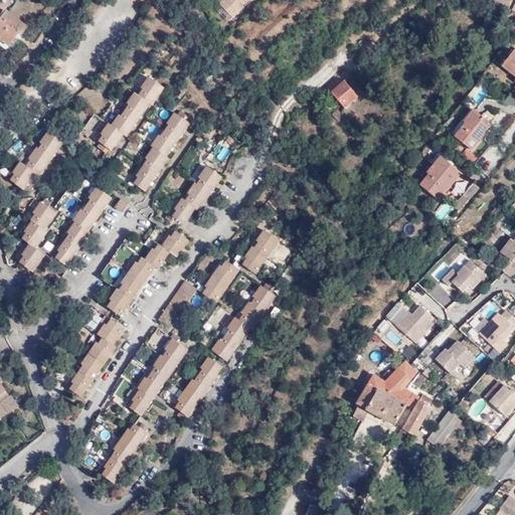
[(251,0),(224,0),(221,3),(233,17),(251,0)]
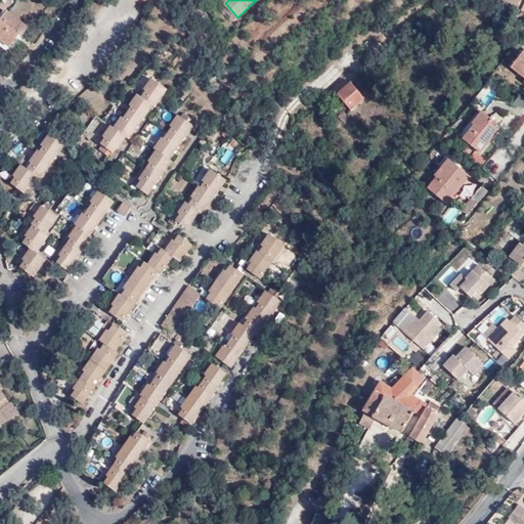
[(27,27),(5,6),(0,13),(0,38),(8,45),(16,32),(23,30),(27,27)]
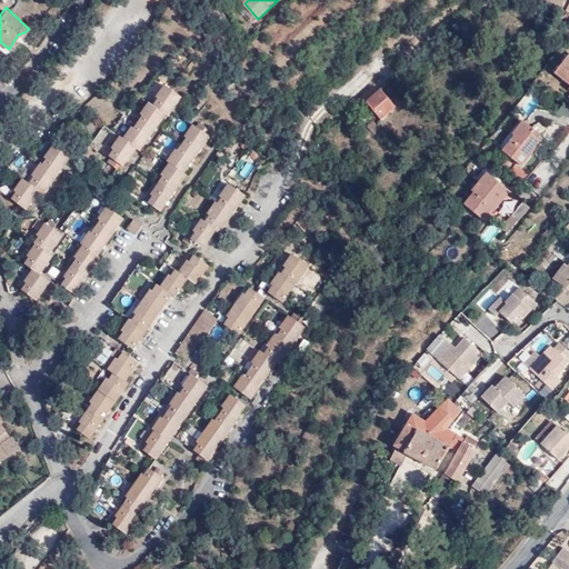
[(568,60),(566,58),(555,76),(568,87),(568,88),(567,90),(568,91),(568,60)]
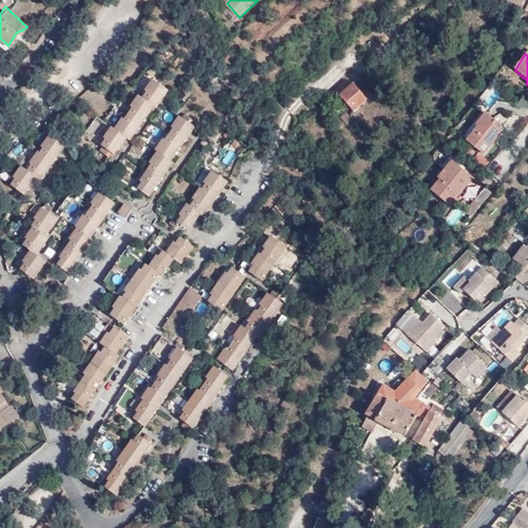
[(374,94),(362,79),(340,96),(354,112),(370,101),(368,98),(374,94)]
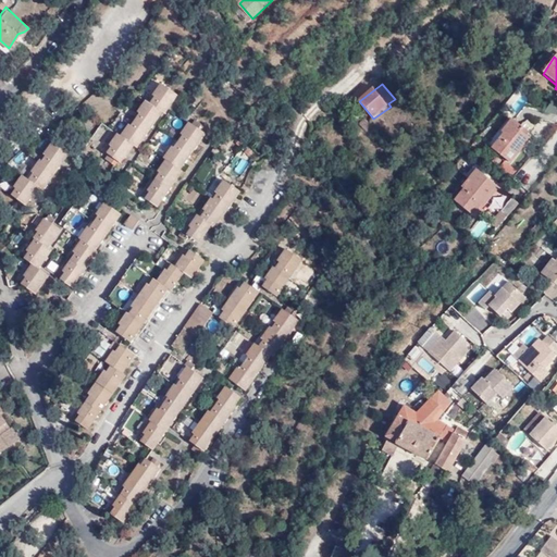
[(107,156),(120,165),(134,147),(137,148),(162,113),(164,114),(177,96),(160,85),(152,97),(155,99),(149,104),(146,101),(137,113),(139,115),(131,126),(128,125),(120,137),(116,135),(109,146),(111,148),(107,155),(107,156)]
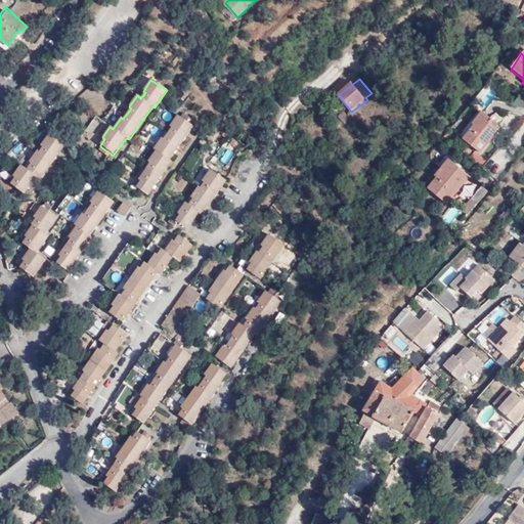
[(140,182),(136,187),(147,195),(171,162),(169,161),(192,127),(186,122),(189,118),(183,114),(180,119),(177,116),(170,127),(172,129),(163,139),(162,139),(154,150),(156,151),(147,163),(149,164),(138,180),(140,182)]
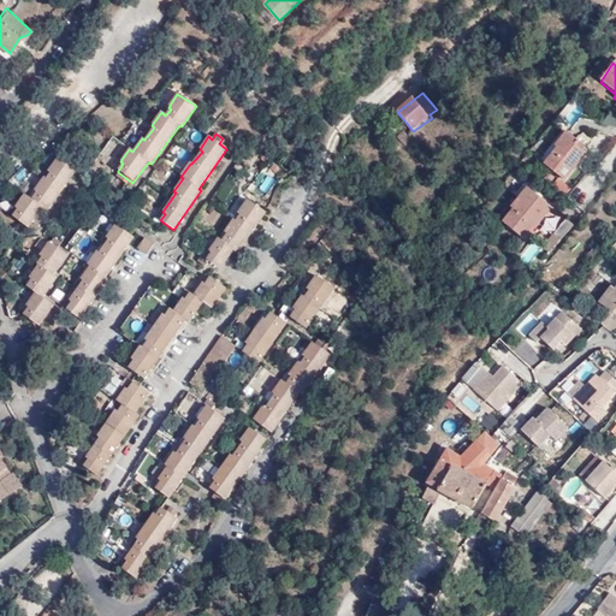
[(566,181),(585,155),(581,152),(584,148),(564,134),(554,147),(557,148),(544,164),(566,181)]
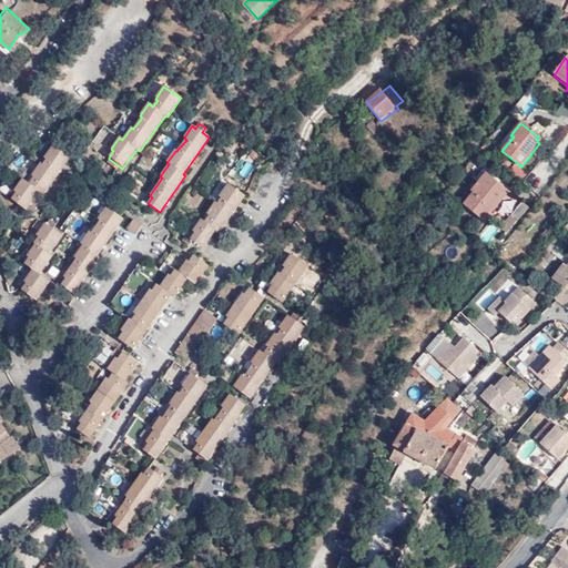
[(69,159),(67,156),(52,146),(44,159),(47,160),(42,166),(40,164),(38,166),(31,176),(33,178),(29,184),(22,180),(13,192),(17,194),(11,200),(26,210),(39,192),(43,195),(69,159)]
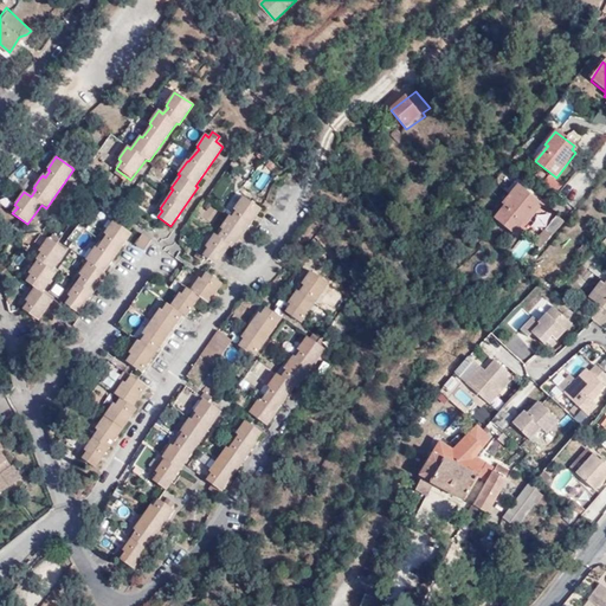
[(76,162),(71,167),(73,169),(77,172),(81,167),(76,162)]
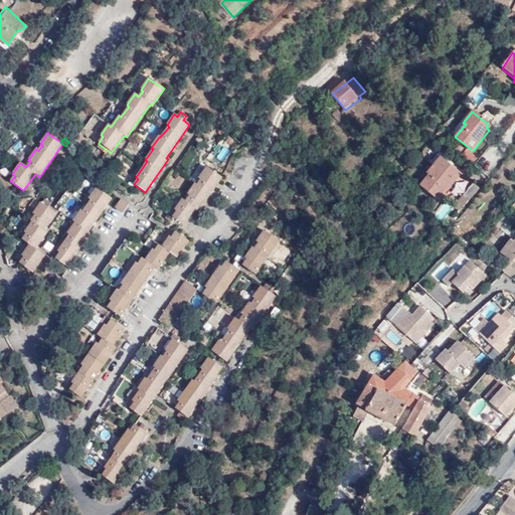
[(42,145),(40,144),(38,142),(35,146),(31,142),(29,144),(36,149),(38,151),(42,145)]
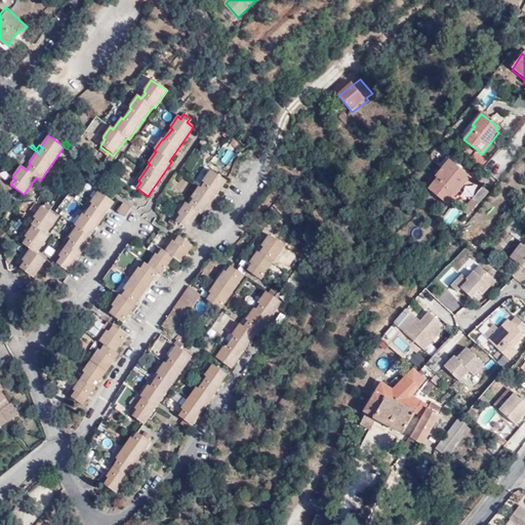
[(225,166),(232,149),(221,145),(214,161),(225,166)]
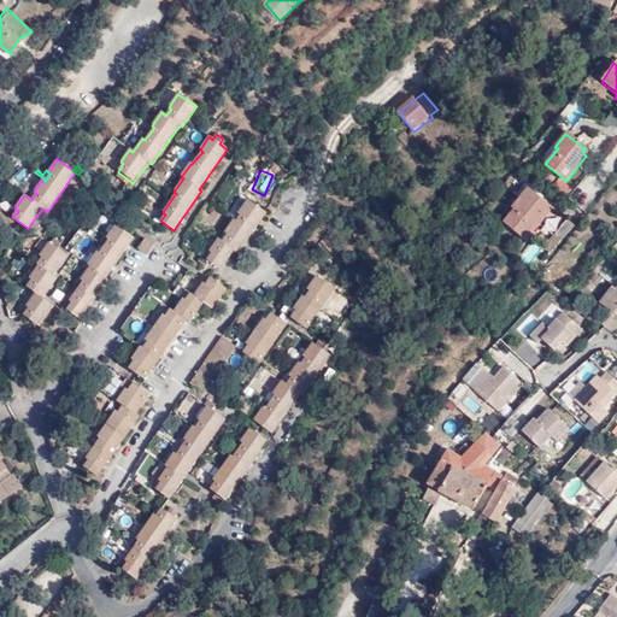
[(546,171),(540,178),(548,184),(553,177),(546,171)]
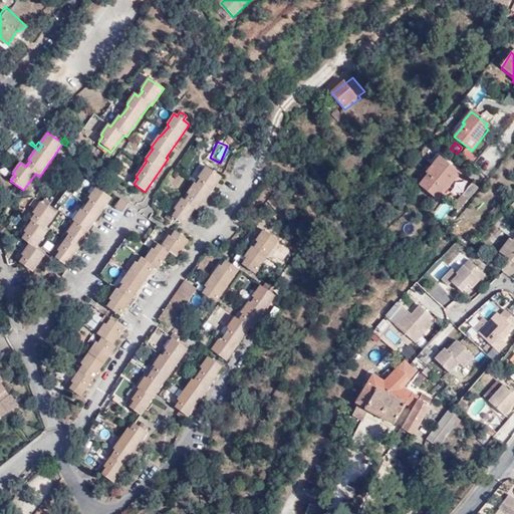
[(107,156),(110,153),(98,144),(96,148),(107,156)]
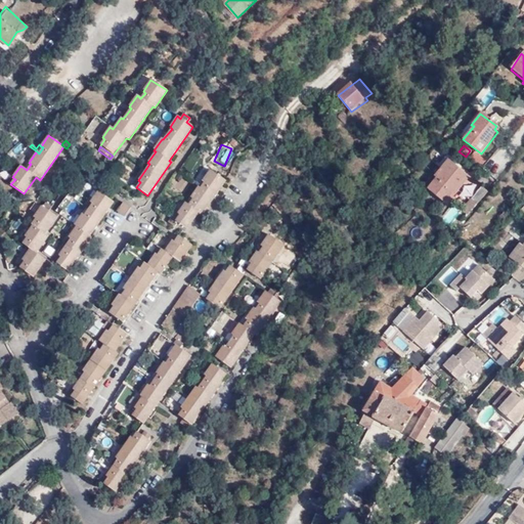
[(444,204),(467,176),(447,161),(440,170),(442,171),(437,178),(428,189),(444,204)]
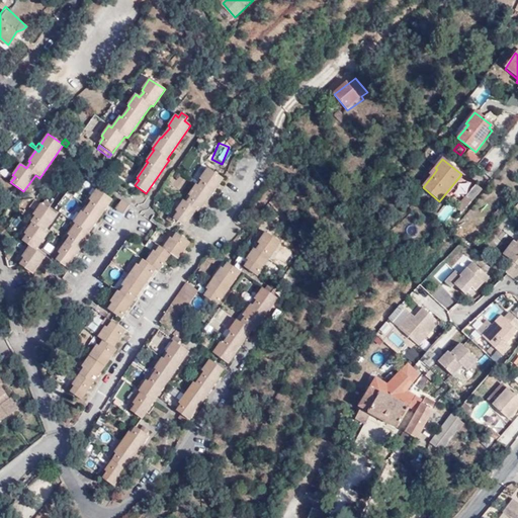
[(173,220),(176,221),(184,228),(196,210),(199,212),(223,179),(207,168),(199,180),(202,181),(198,186),(196,185),(188,196),(190,197),(186,203),(183,201),(176,211),(178,213),(173,220)]
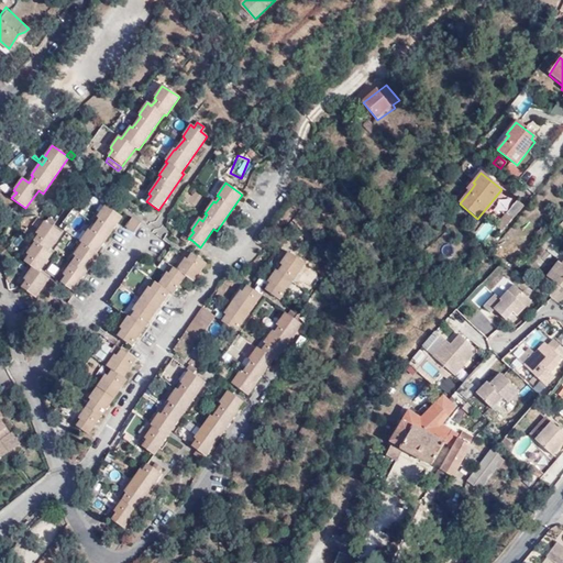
[(504,190),(501,189),(477,219),(479,220),(504,190)]
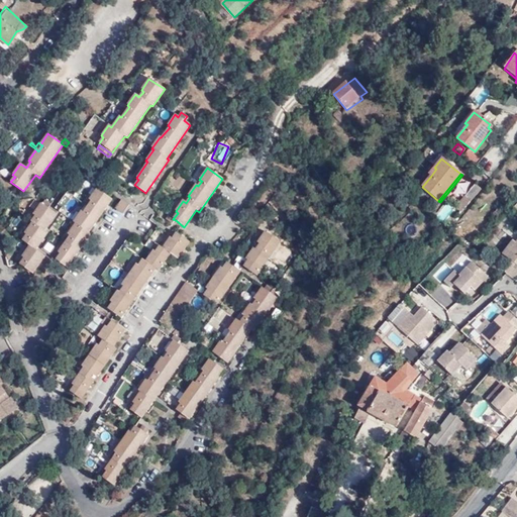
[(464,197),(470,202),(480,190),(474,185),(464,197)]
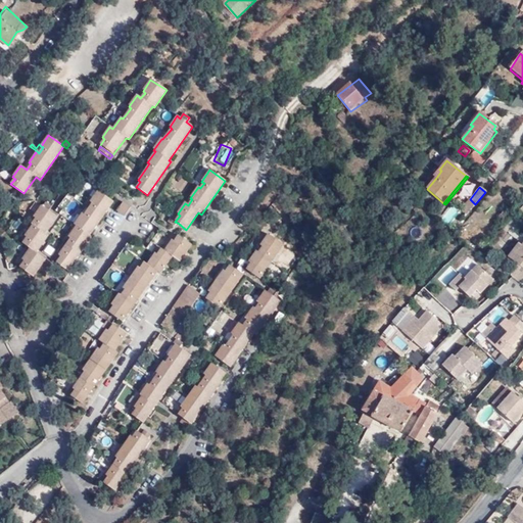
[(65,270),(67,271),(92,238),(89,236),(113,202),(98,191),(90,202),(92,204),(84,216),(82,214),(74,226),(76,227),(68,237),(70,239),(58,254),(58,255),(60,257),(56,264),(65,270)]
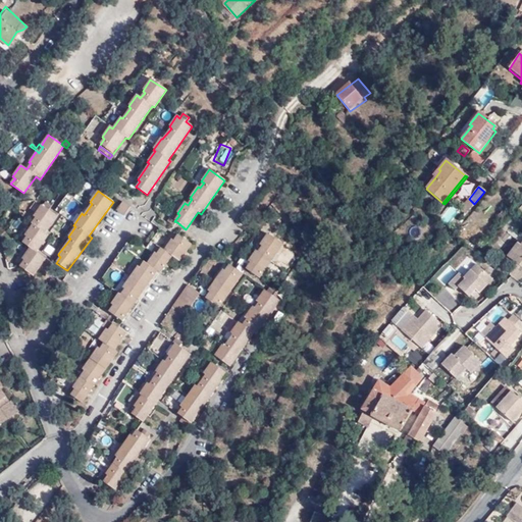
[(68,217),(80,204),(66,193),(55,206),(68,217)]
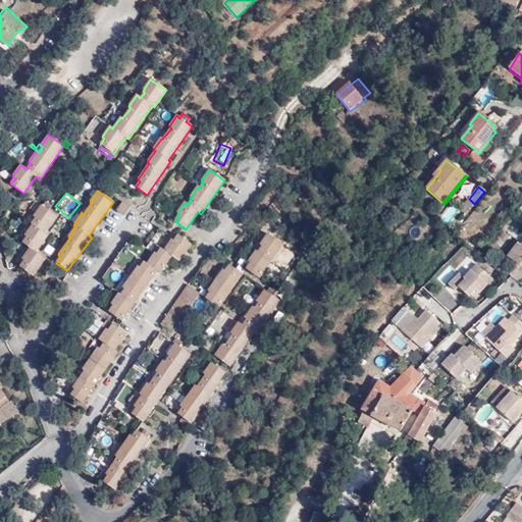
[(131,208),(122,202),(116,211),(124,216),(131,208)]
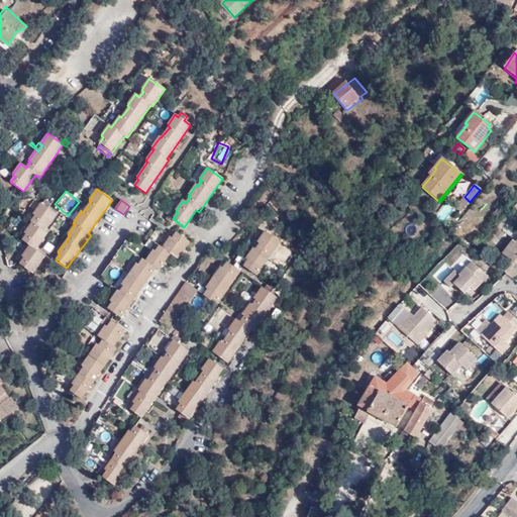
[(444,221),(452,207),(445,203),(437,217),(444,221)]
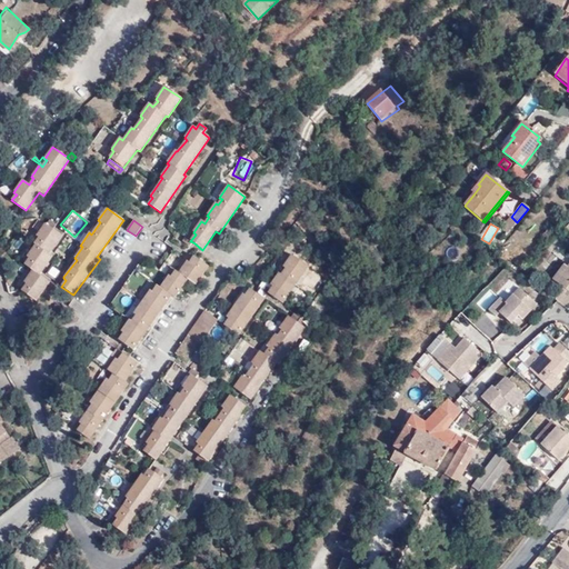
[(39,238),(35,245),(36,246),(22,263),(32,271),(23,282),(26,285),(21,291),(36,301),(49,282),(39,276),(52,257),(49,255),(62,237),(46,225),(37,236),(39,238)]
